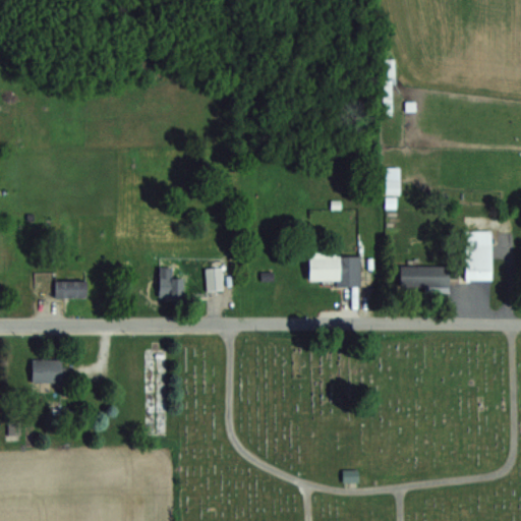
[(397,58),(384,58),(385,115),(397,115),(397,58)]
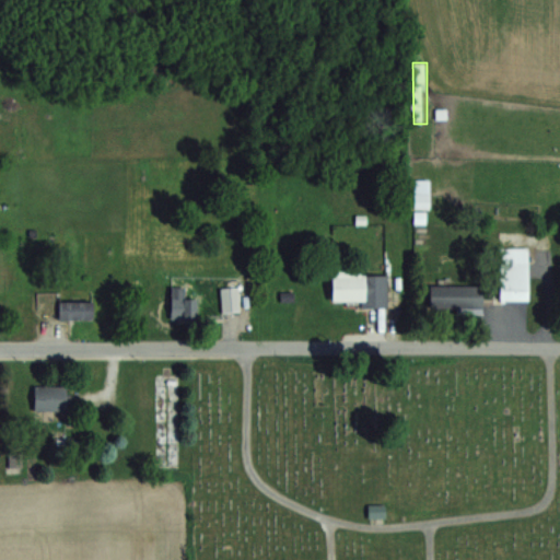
[(419,208),(433,208),(433,179),(419,179),(419,208)]
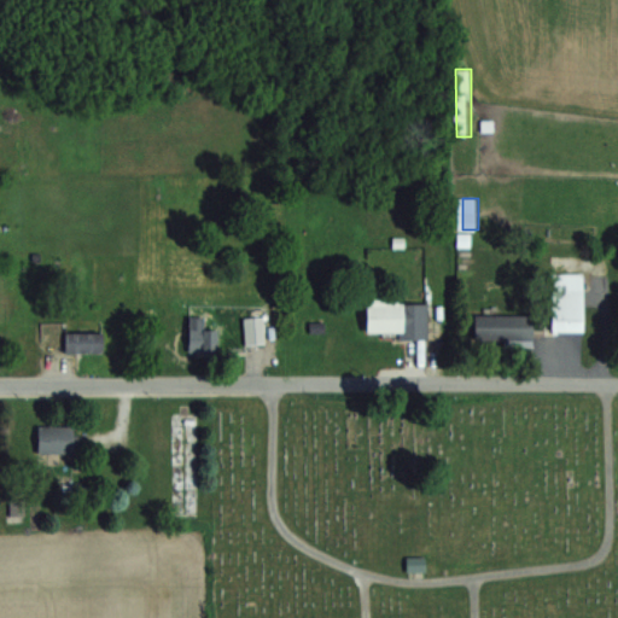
[(590,272),(560,272),(559,331),(589,332),(590,272)]
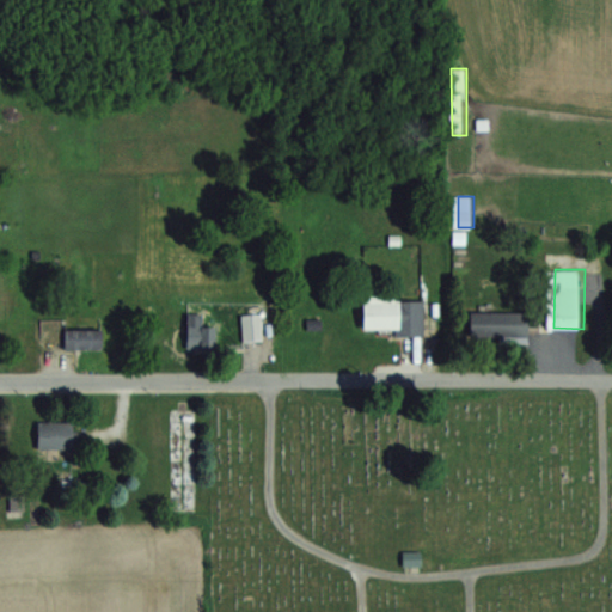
[(365,331),(428,331),(429,300),(365,300),(365,331)]
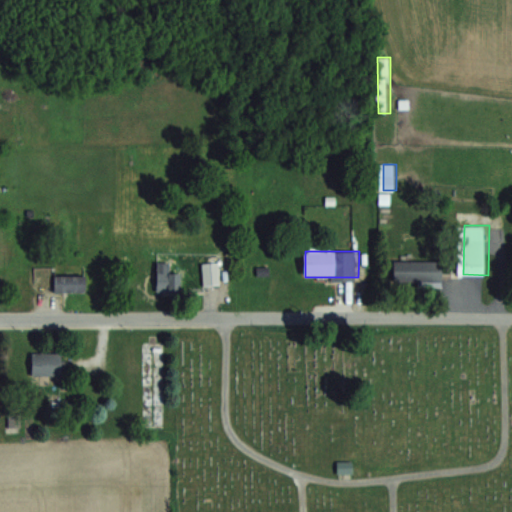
[(398,282),(448,282),(448,260),(398,260),(398,282)]
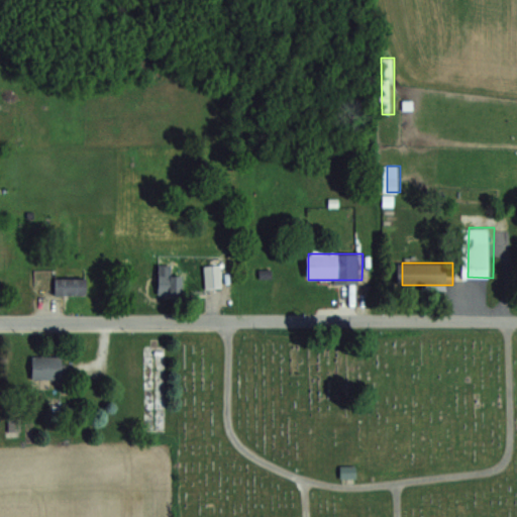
[(57,295),(90,295),(90,276),(57,276),(57,295)]
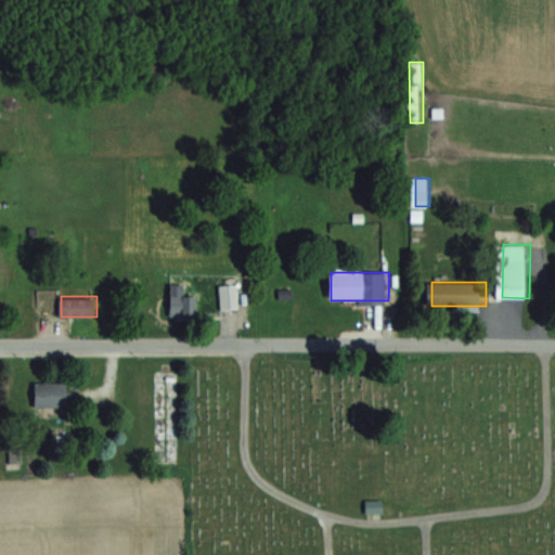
[(73,381),(37,381),(37,408),(73,408),(73,381)]
